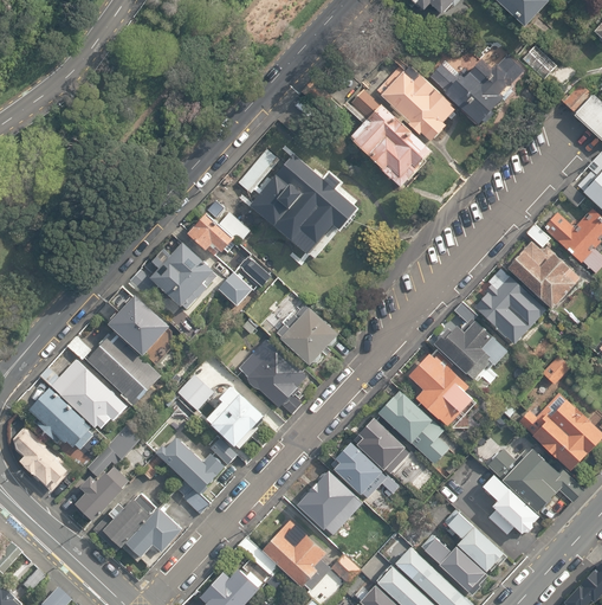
[(412,0),(426,13),(432,7),(442,19),(460,0),(412,0)]
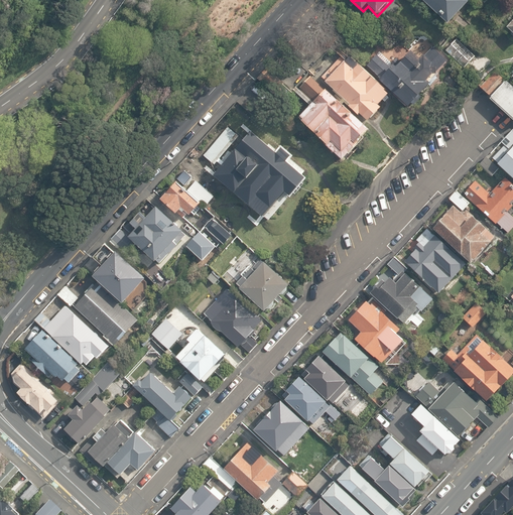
[(418,0),(444,27),(468,5),(463,0),(418,0)]
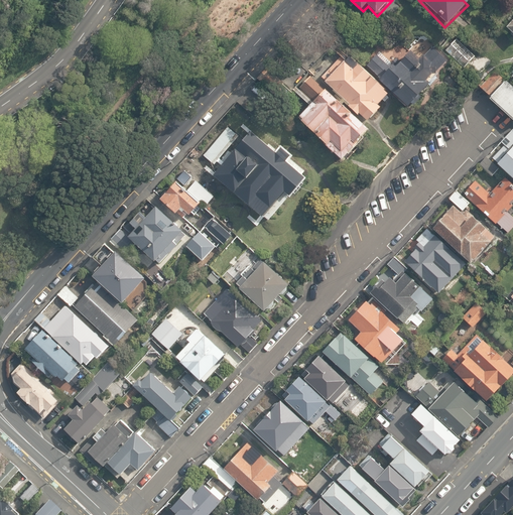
[(512,15),(503,26),(512,35),(512,15)]
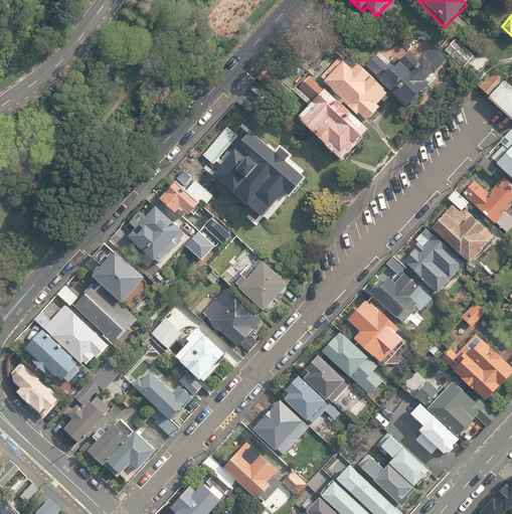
[(486,60),(455,37),(442,55),(473,77),(486,60)]
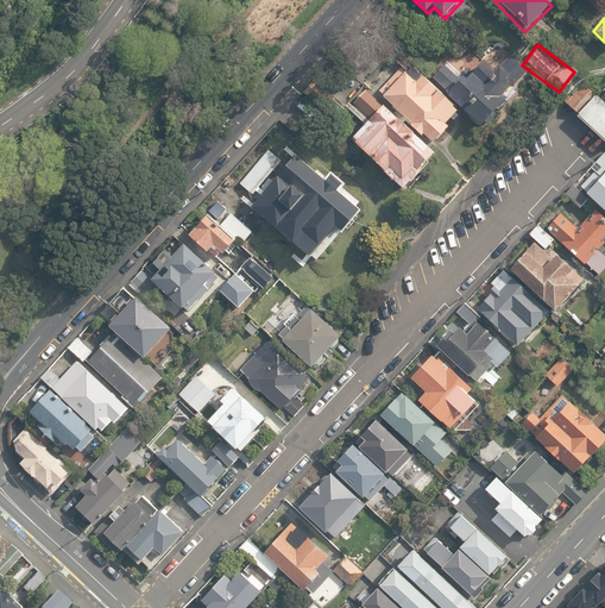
[(510,92),(528,73),(508,54),(502,60),(491,50),(466,76),(448,58),(429,77),(483,129),(515,96),(510,92)]
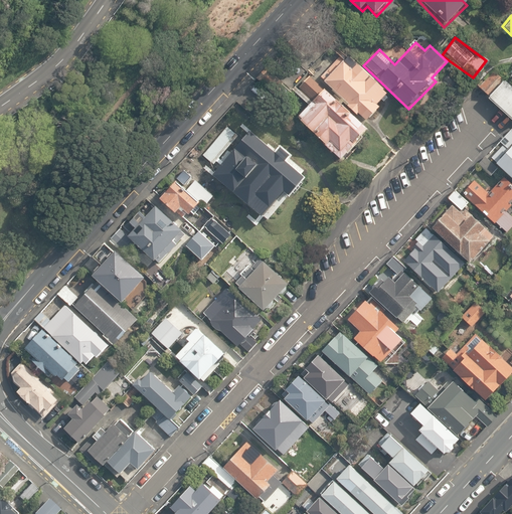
[(351,69),(337,57),(318,77),(367,124),(381,109),(379,107),(390,95),(357,63),(351,69)]
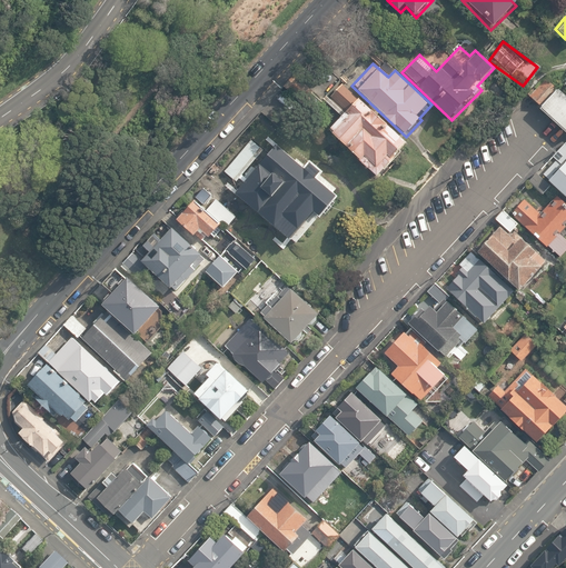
[(410,147),(341,85),(324,103),(339,118),(328,130),(380,179),(410,147)]
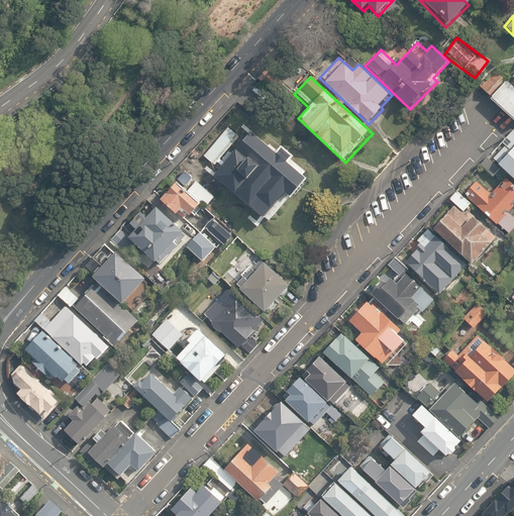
[(513,86),(506,79),(490,99),(513,119),(513,86)]
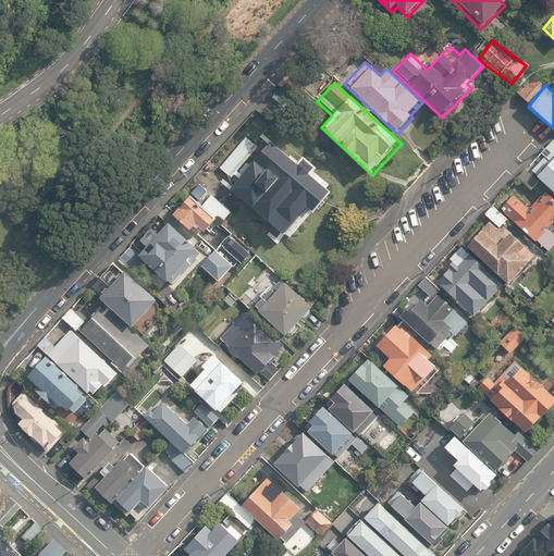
[(330,196),(267,143),(260,151),(243,137),(218,167),(222,170),(213,180),(290,244),(330,196)]
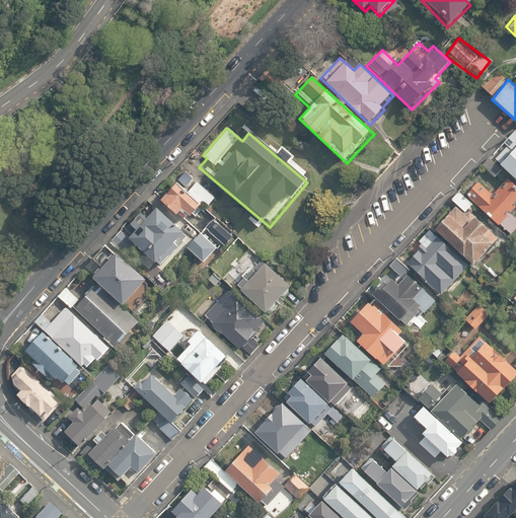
[(506,145),(494,158),(515,178),(515,131),(514,130),(503,142),(506,145)]
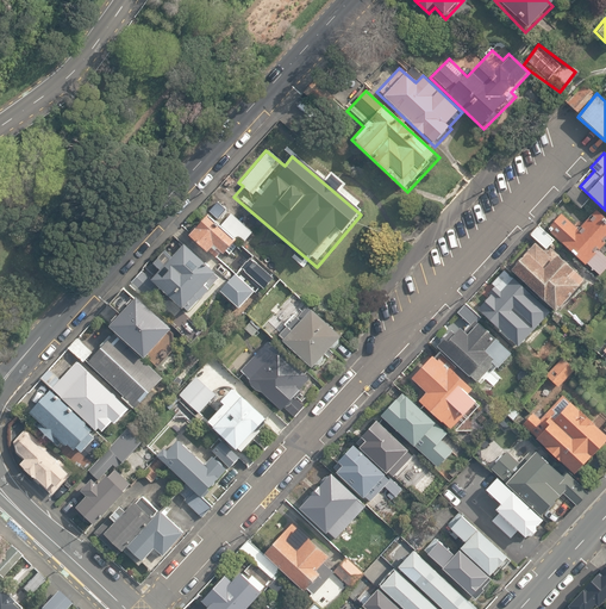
[(588,198),(573,185),(564,194),(579,207),(588,198)]
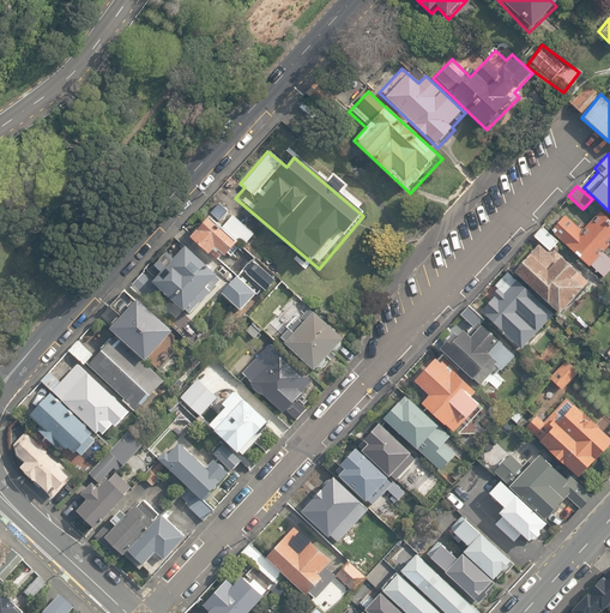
[(609,242),(609,220),(599,210),(580,230),(563,215),(549,232),(590,266),(590,265),(604,277),(609,269),(609,258),(602,252),(609,242)]
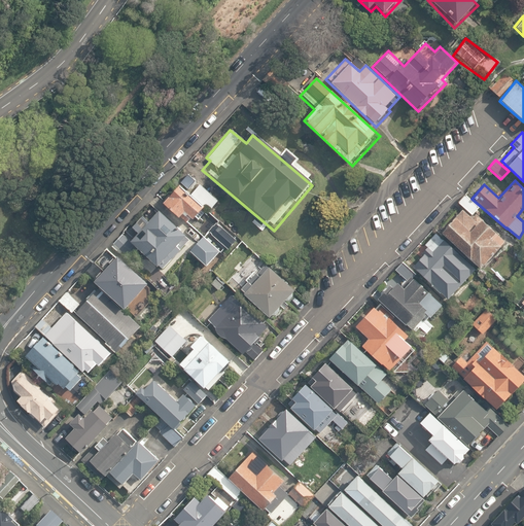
[(197,224),(218,201),(200,183),(189,195),(178,184),(161,203),(181,221),(186,215),(197,224)]
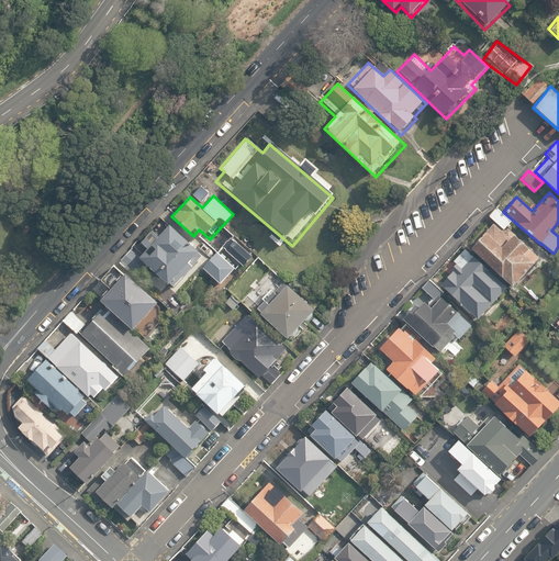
[(511,221),(494,206),(487,215),(502,229),(511,221)]
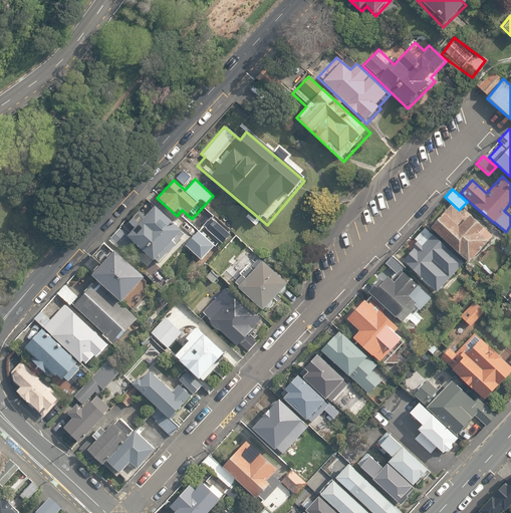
[(460,213),(450,204),(440,216),(442,217),(441,218),(440,217),(438,217),(434,221),(434,224),(431,227),(470,262),(494,235),(463,209),(460,213)]
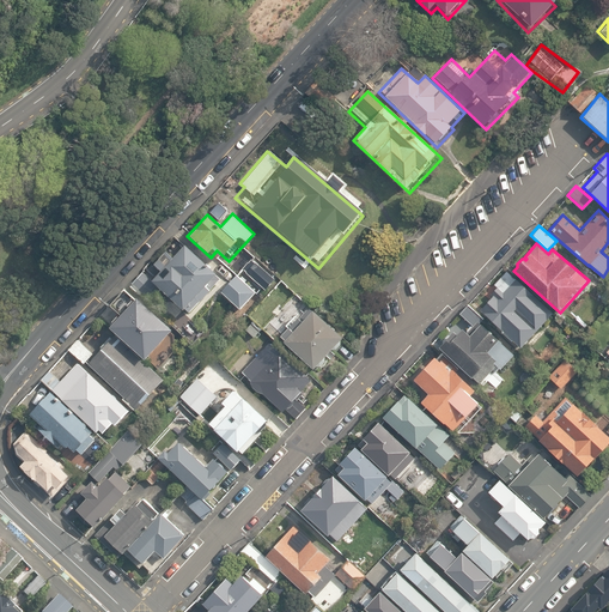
[(164,249),(150,265),(159,274),(150,284),(189,320),(224,283),(184,247),(175,258),(164,249)]
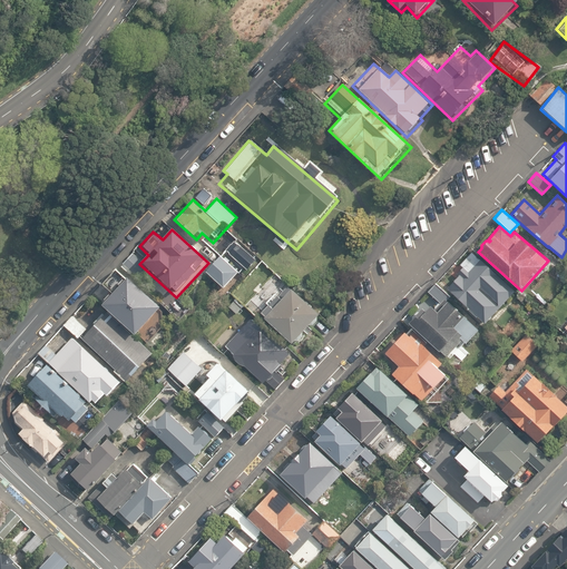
[(496,274),(470,251),(458,265),(461,267),(456,273),(458,275),(446,288),(484,323),(512,291),(495,275),(496,274)]
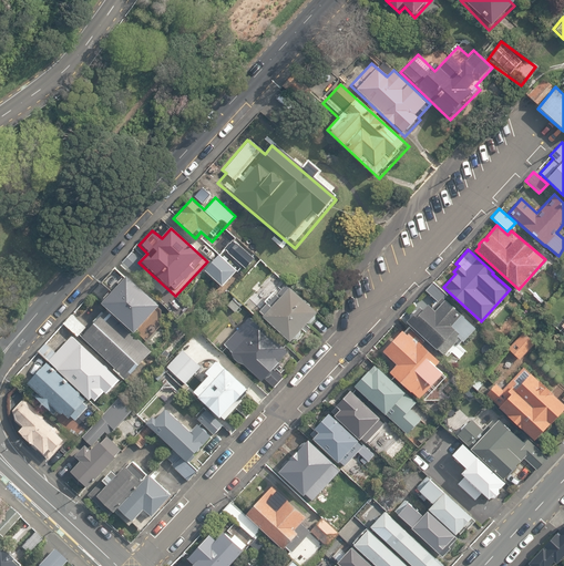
[(236,273),(217,256),(203,271),(222,288),(236,273)]
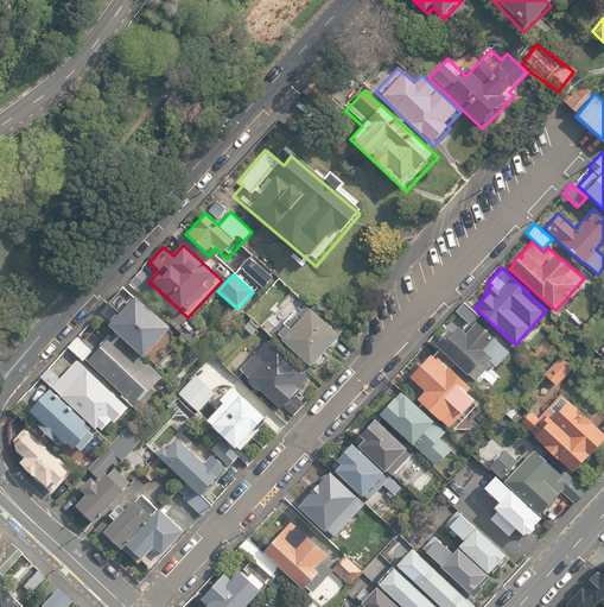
[(145,362),(173,330),(134,295),(138,291),(127,282),(125,285),(121,283),(103,302),(116,314),(105,326),(145,362)]
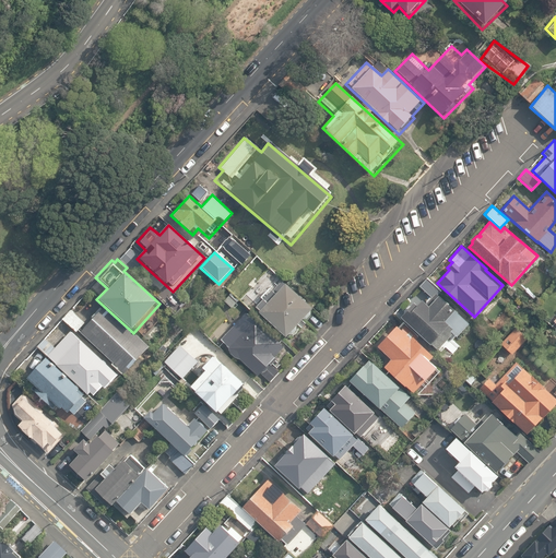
[(418,285),(429,294),(425,299),(421,296),(403,316),(446,356),(458,343),(450,337),(454,333),(458,335),(470,322),(457,309),(459,307),(426,276),(418,285)]
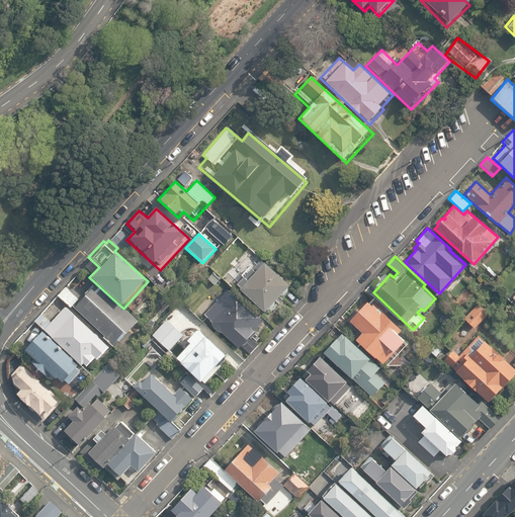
[(292,288),(259,257),(242,276),(247,281),(239,289),(267,316),(292,288)]
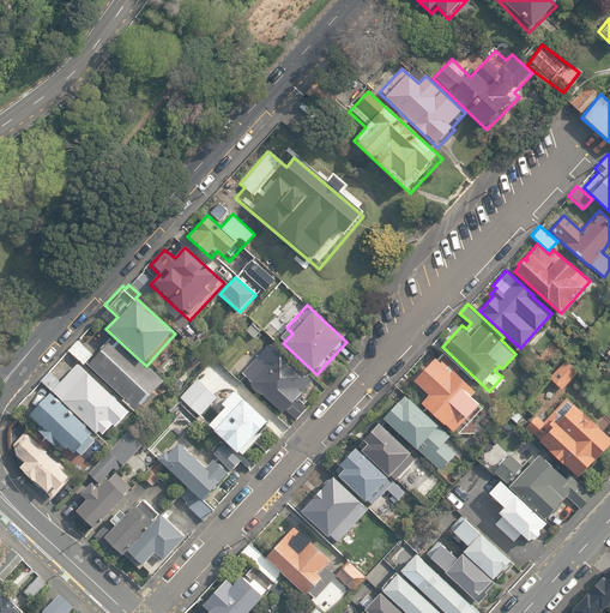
[(38,427),(35,432),(54,449),(58,444),(73,460),(98,433),(103,437),(112,427),(116,431),(132,414),(134,416),(159,388),(92,325),(65,354),(74,364),(56,382),(47,372),(28,392),(41,406),(30,419),(38,427)]
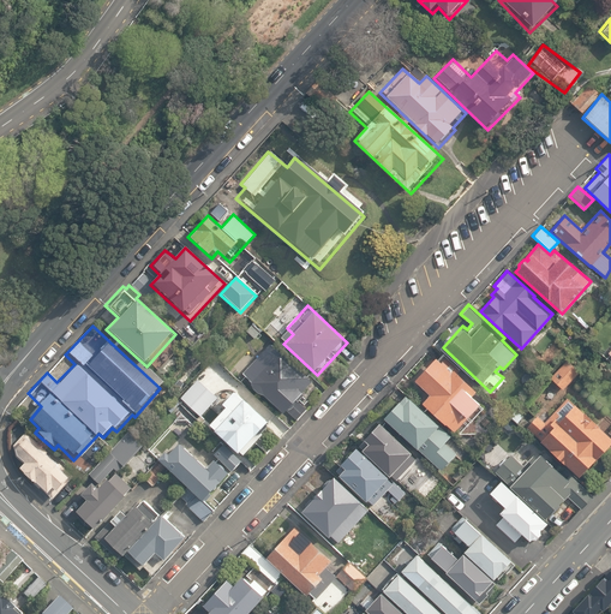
[(562,391),(586,365),(567,347),(574,340),(559,327),(552,334),(545,327),(521,352),(562,391)]
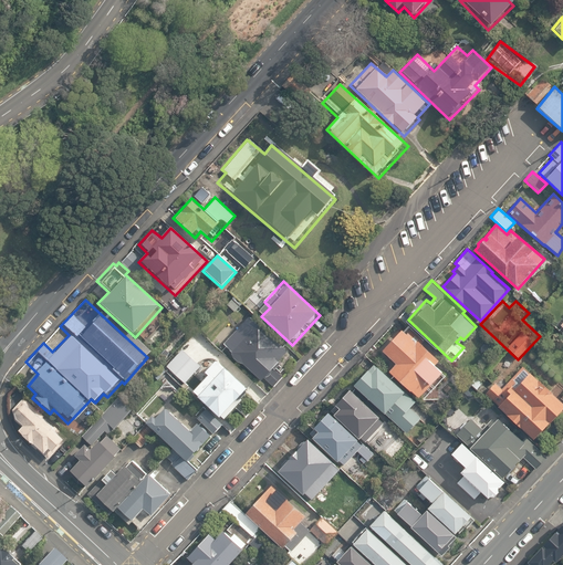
[(241,364),(243,364),(262,382),(264,380),(272,388),(289,370),(279,362),(289,352),(249,314),(221,344),(231,353),(231,355),(231,357),(232,359),(233,362),(235,363),(237,364),(239,364),(241,364)]
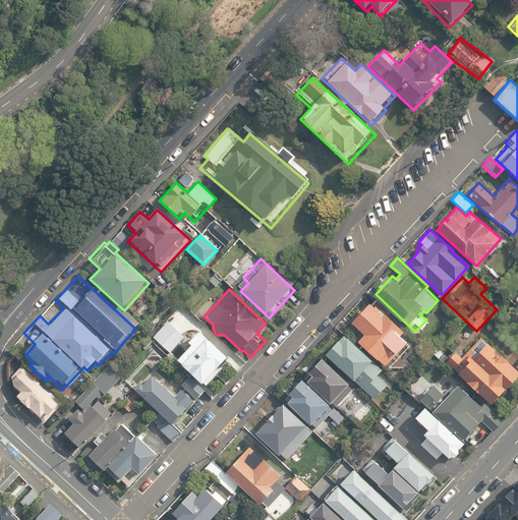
[(414,335),(375,297),(353,320),(366,332),(359,339),(387,364),(399,351),(400,351),(402,351),(404,351),(405,350),(407,349),(408,348),(409,347),(410,345),(410,344),(410,342),(410,340),(410,339),(414,335)]
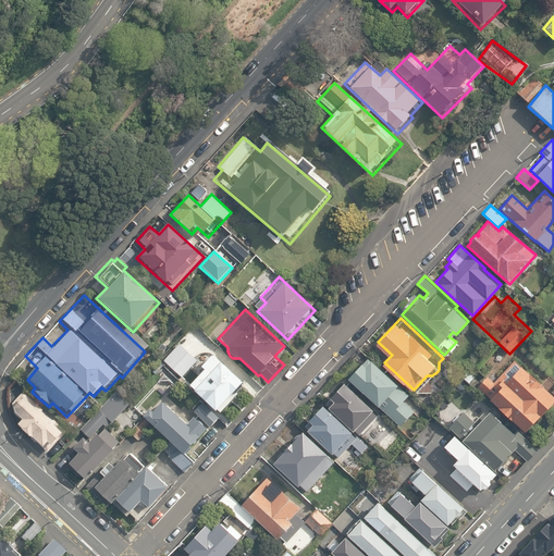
[(401,424),(419,404),(399,385),(403,382),(371,353),(349,375),(401,424)]
